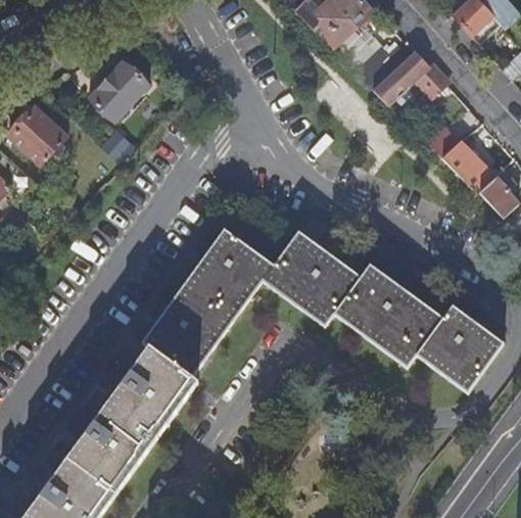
[(281,0),(371,88),(391,68),(351,29),(371,11),(361,0),(335,0),(333,2),(331,0),(326,0),(315,10),(304,0),(281,0)]
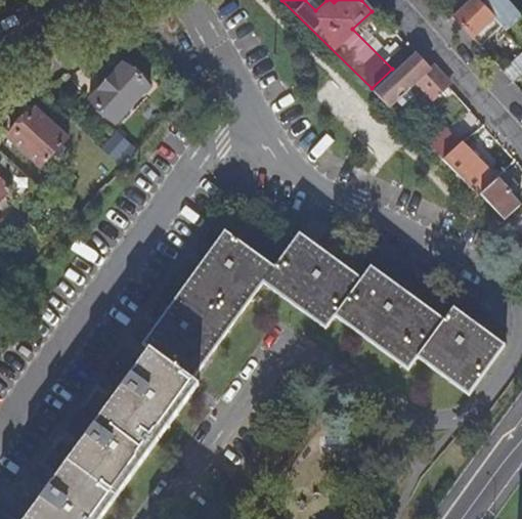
[(501,25),(516,9),(508,0),(465,0),(451,13),(471,35),(491,13),(501,25)]
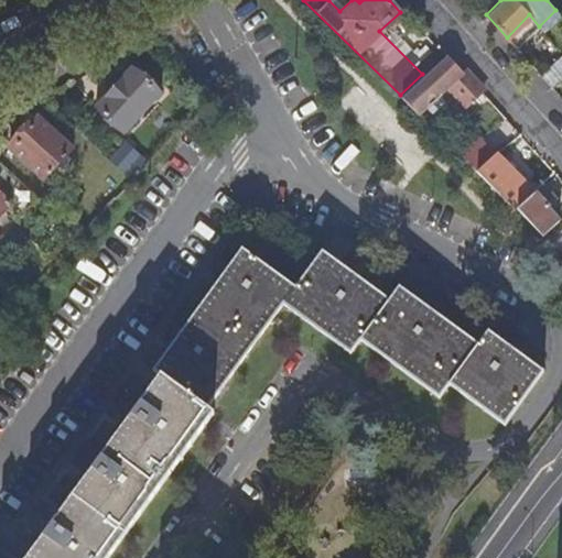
[(478,89),(479,88),(482,86),(462,66),(461,67),(446,52),(422,74),(400,95),(417,111),(418,111),(427,102),(430,106),(441,96),(438,91),(447,83),(465,101),(474,93),(479,98),(483,95),(478,89)]
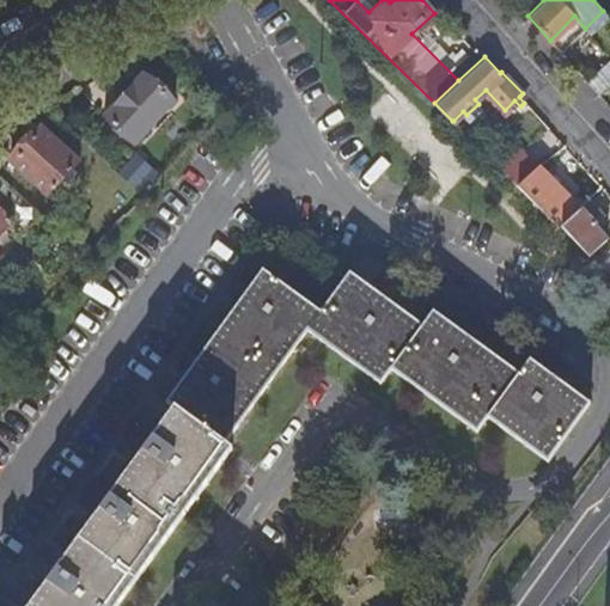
[(171,98),(142,72),(103,115),(132,141),(171,98)]
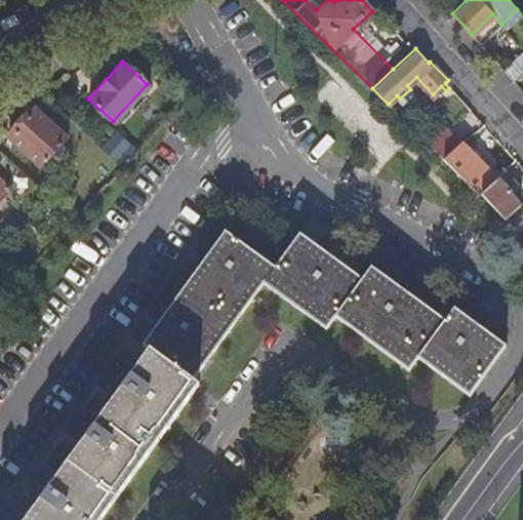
[(522,69),(512,79),(521,89),(522,87),(522,69)]
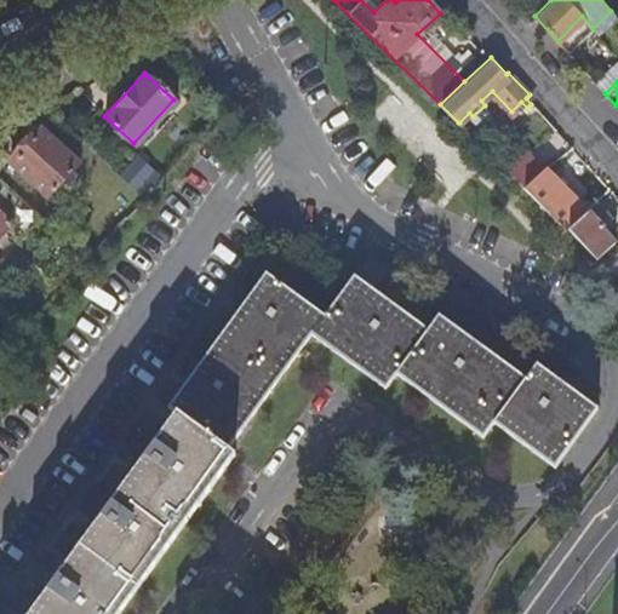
[(9,159),(46,195),(78,161),(40,127),(9,159)]
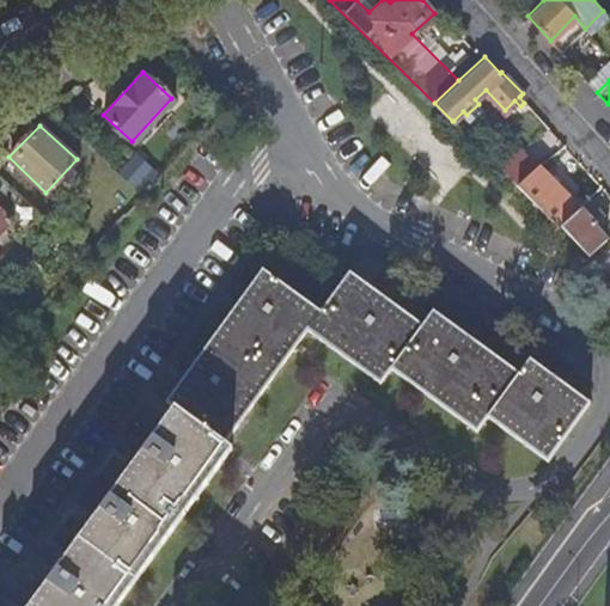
[(495,161),(516,183),(536,164),(514,142),(495,161)]
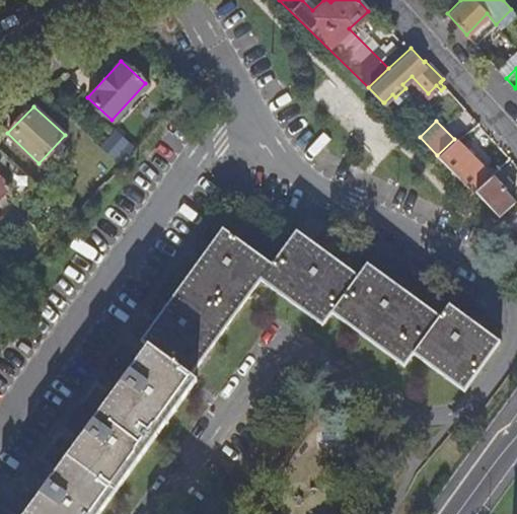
[(98,145),(120,164),(124,160),(135,147),(114,128),(98,145)]
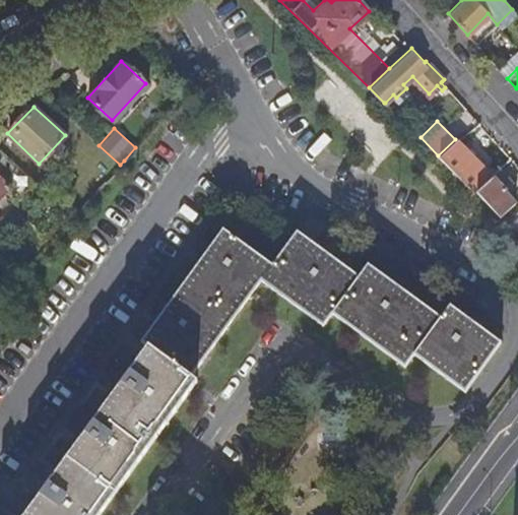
[(473,190),(474,189),(492,174),(456,138),(455,139),(438,155),(473,190)]
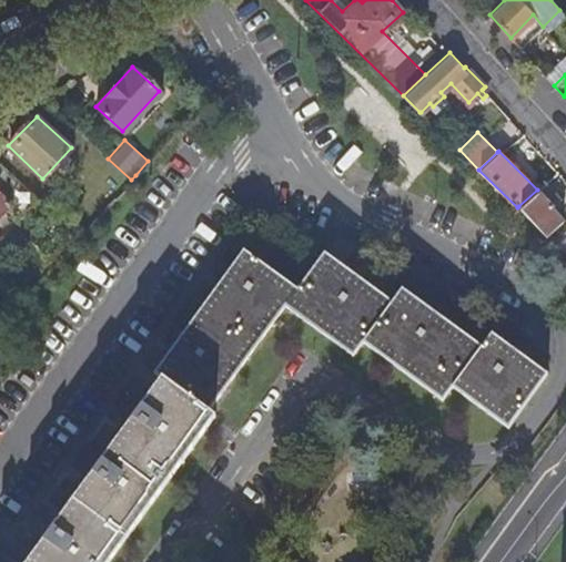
[(11,224),(37,196),(0,163),(0,214),(11,224)]
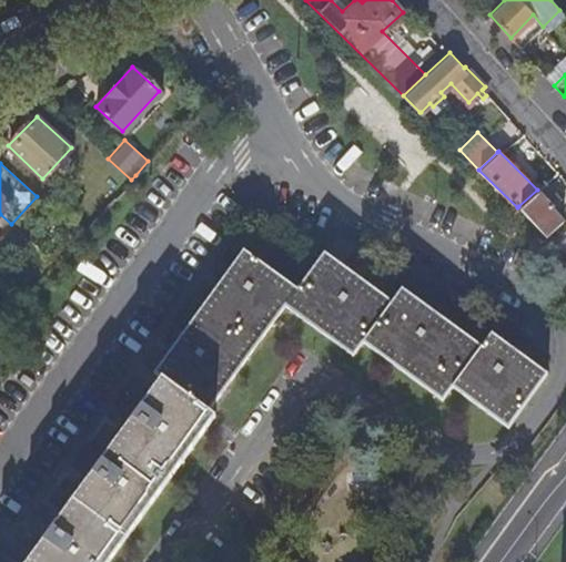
[(518,206),(545,235),(563,220),(551,207),(559,198),(545,182),(537,190),(518,206)]
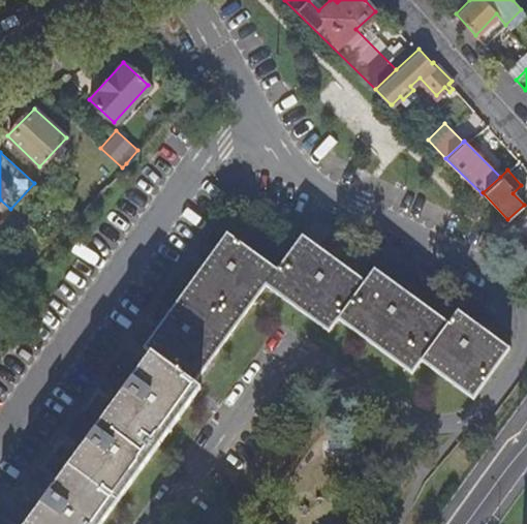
[(21,523),(20,523),(1,511),(0,510),(0,523),(97,523),(199,384),(192,379),(265,282),(328,328),(337,315),(411,370),(420,357),(471,395),(508,344),(457,307),(447,318),(373,265),(364,278),(302,232),(276,267),(225,229),(143,342),(150,348),(25,519),(21,523)]
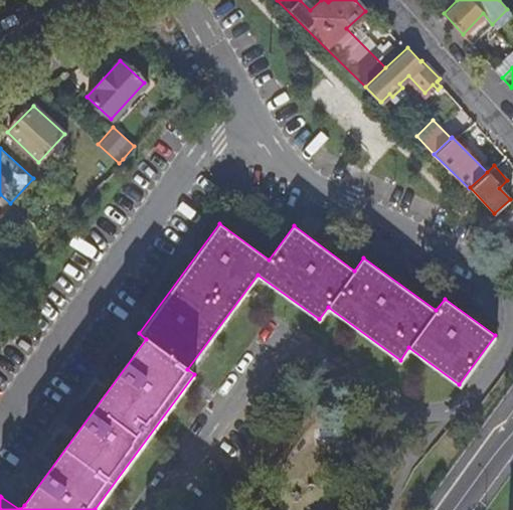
All buildings are outlined.
